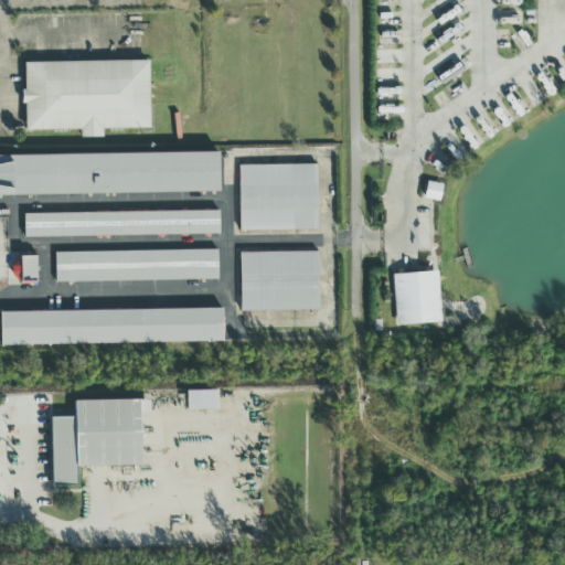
[(150,61),(24,63),(25,131),(80,130),(80,138),(102,137),(102,129),(151,129),(150,61)]
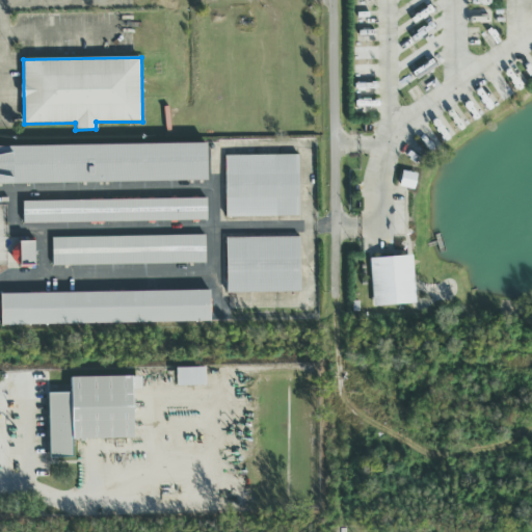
[(207,143),(0,145),(0,183),(208,181),(207,143)]
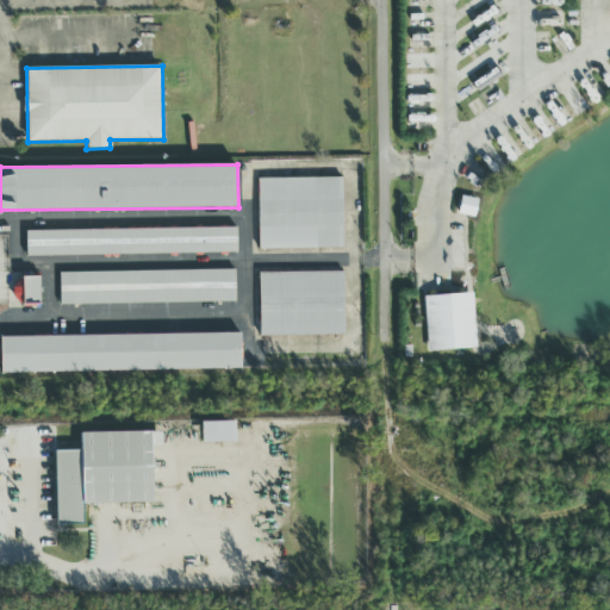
[(259,249),(343,249),(343,179),(259,179),(259,249)]
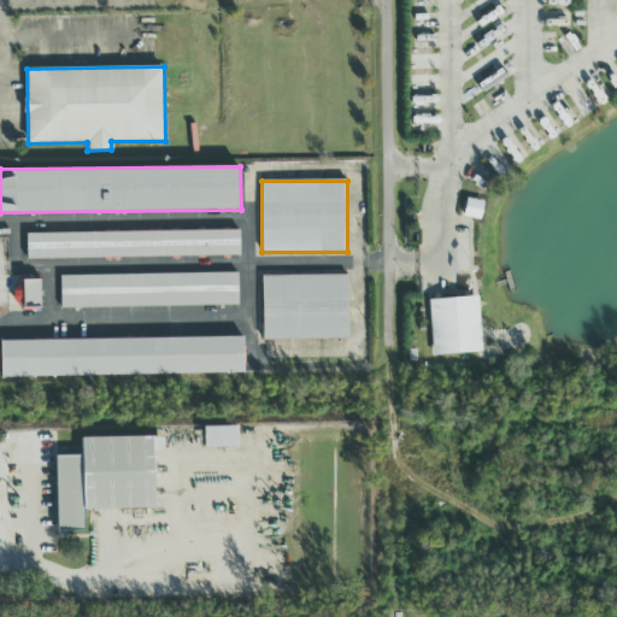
[(27,234),(28,258),(239,256),(239,231),(27,234)]
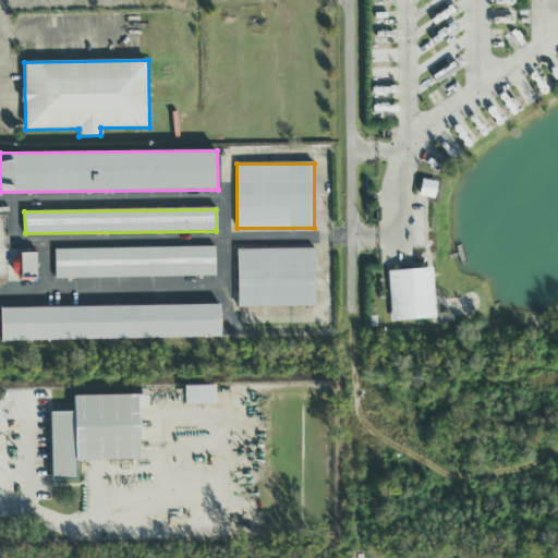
[(56,278),(215,277),(215,247),(55,249),(56,278)]
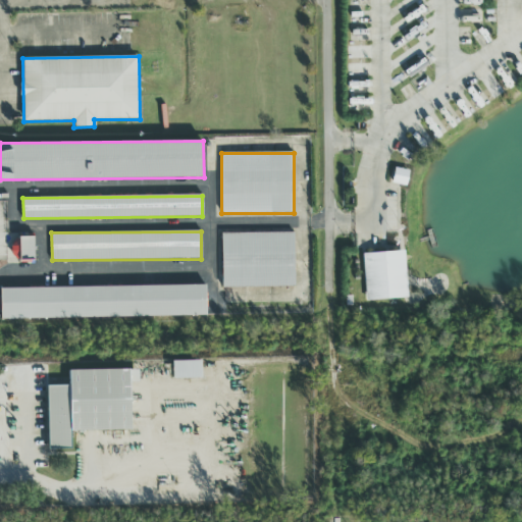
[(295,233),(222,233),(222,288),(295,288),(295,233)]
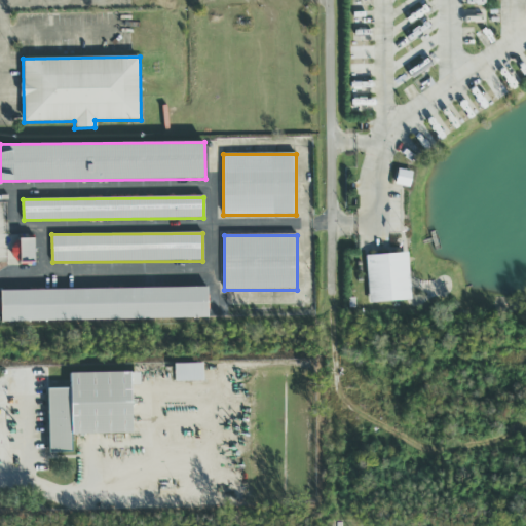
[(34,239),(12,239),(13,263),(34,262),(34,239)]
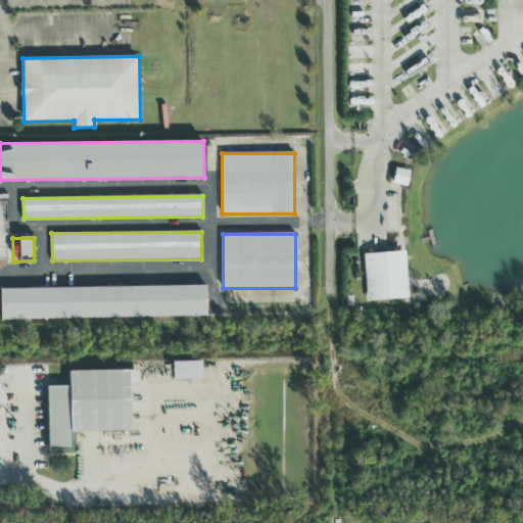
[(407,300),(405,252),(364,255),(366,302),(407,300)]
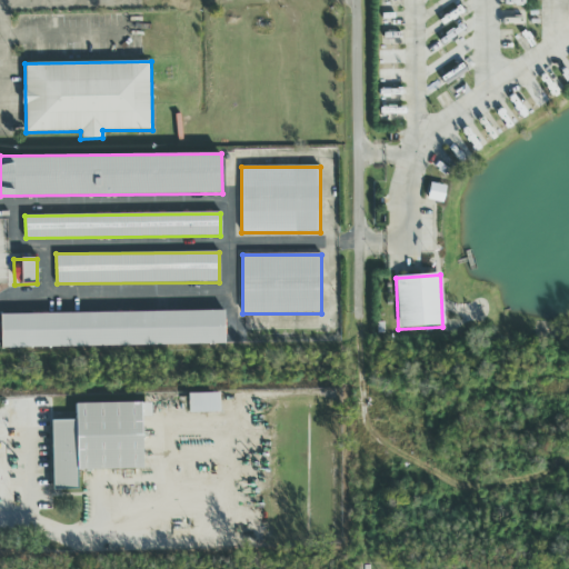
[(1,315),(2,347),(226,345),(226,311),(1,315)]
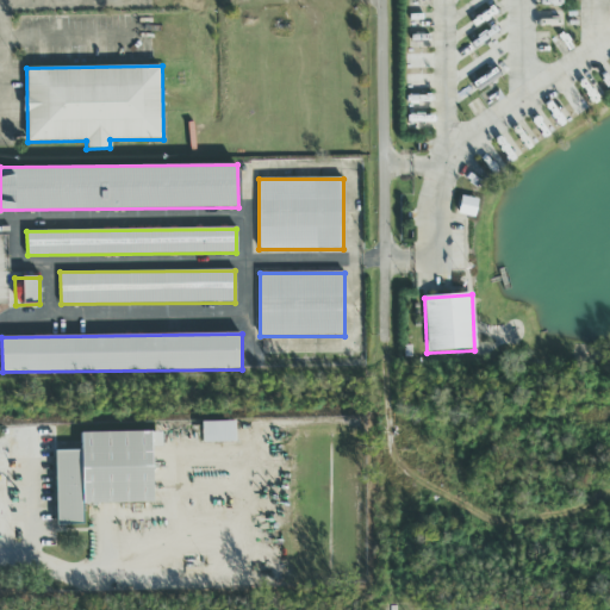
[(200,423),(201,444),(234,443),(234,422),(200,423)]
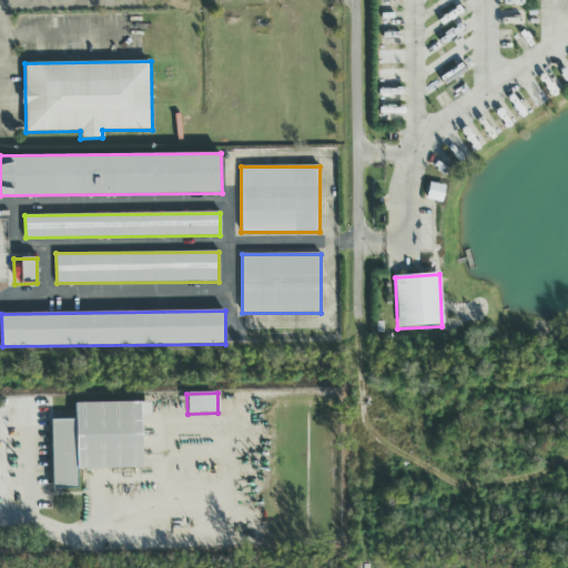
[(74,403),(74,419),(52,421),(53,488),(78,487),(78,469),(144,468),(143,402),(74,403)]
